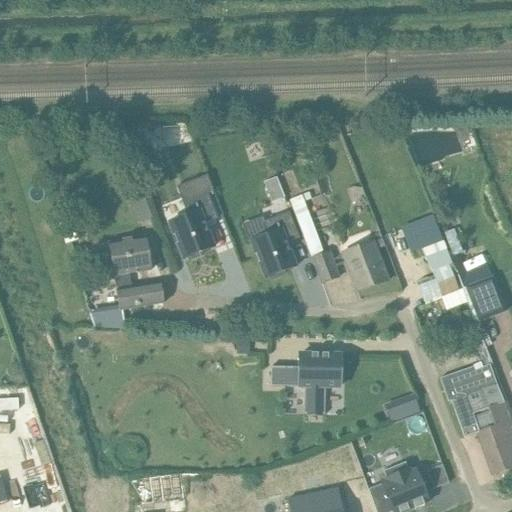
[(142,125),(129,128),(133,142),(140,141),(144,134),(142,125)]
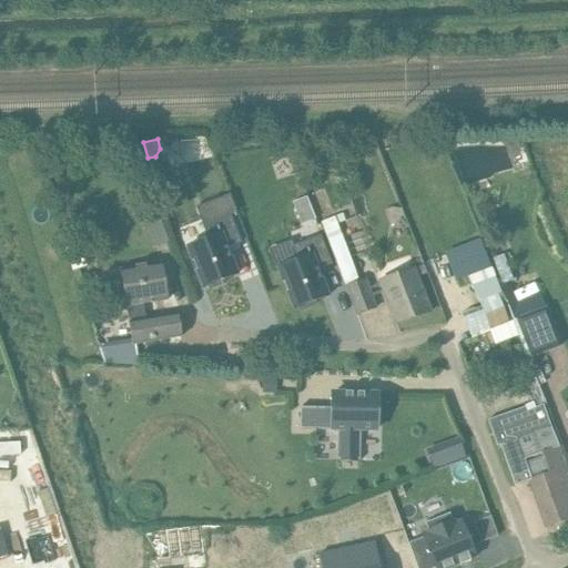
[(204,288),(209,286),(210,288),(225,283),(224,281),(236,275),(226,249),(241,243),(230,215),(236,213),(230,195),(230,194),(203,204),(210,222),(202,225),(208,239),(188,246),(188,247),(204,288)]
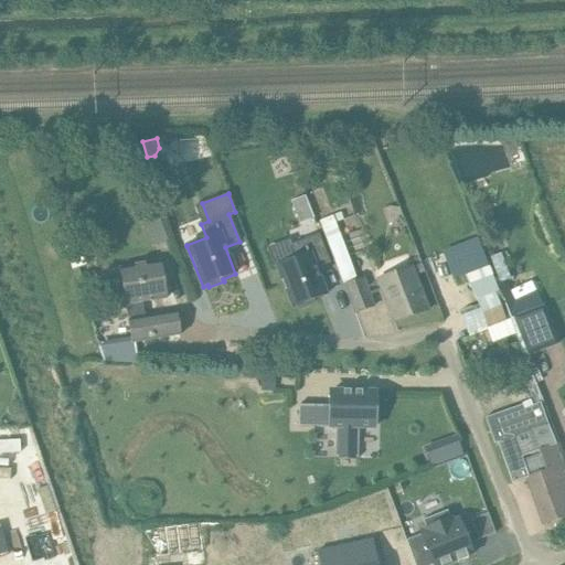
[(306,195),(290,202),(299,224),(315,219),(306,195)]
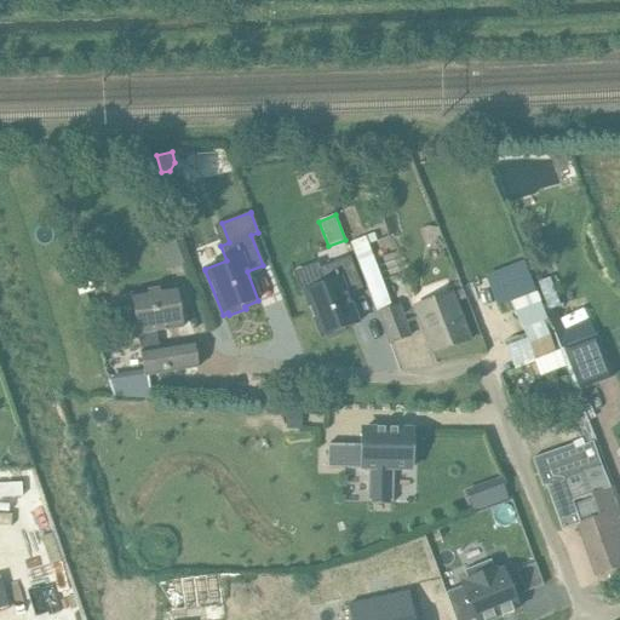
[(179,265),(164,227),(149,231),(164,271),(179,265)]
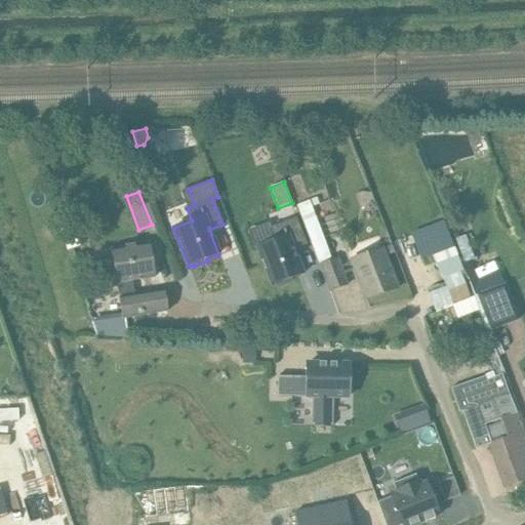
[(278,287),(291,282),(290,279),(303,274),(293,249),(307,244),(296,218),(271,228),(272,231),(276,241),(257,248),(272,286),(277,284),(278,287)]
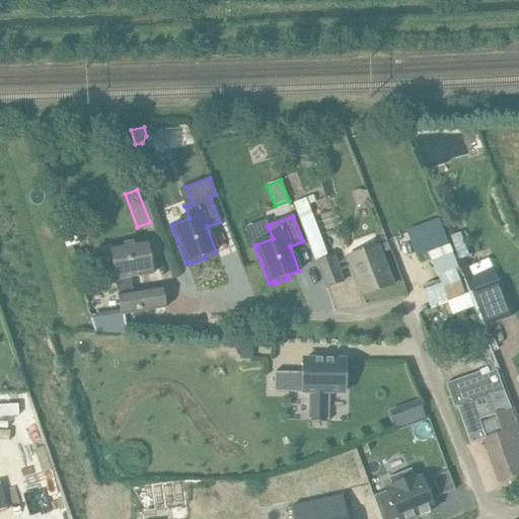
[(416,255),(434,247),(427,231),(409,238),(416,255)]
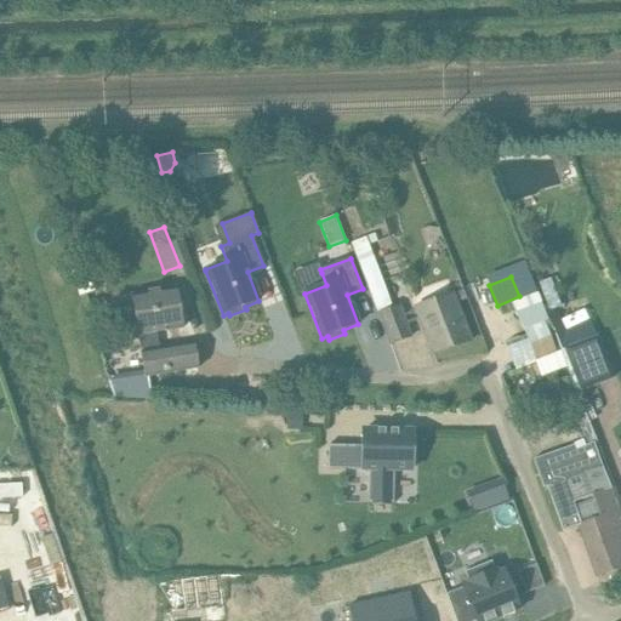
[(132,297),(117,300),(123,337),(137,335),(138,335),(141,353),(144,377),(198,369),(194,346),(160,351),(157,332),(183,328),(176,289),(131,296),(132,297)]
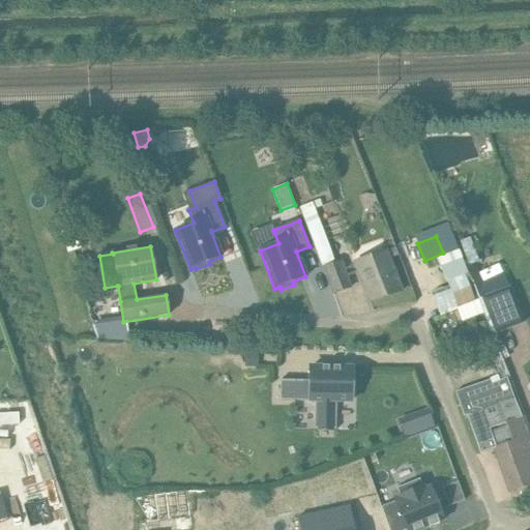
[(402,291),(387,251),(355,262),(370,302),(402,291)]
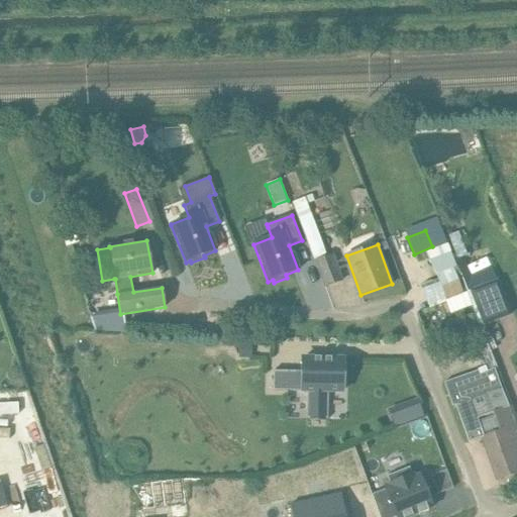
[(436,280),(421,286),(429,308),(467,293),(457,272),(447,244),(426,252),(436,280)]
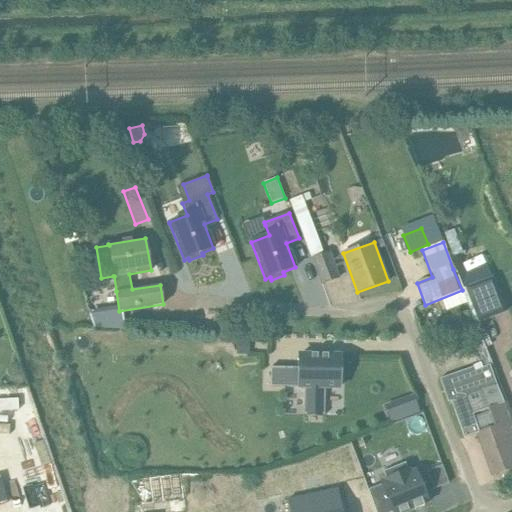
[(339,278),(329,252),(312,258),(322,284),(339,278)]
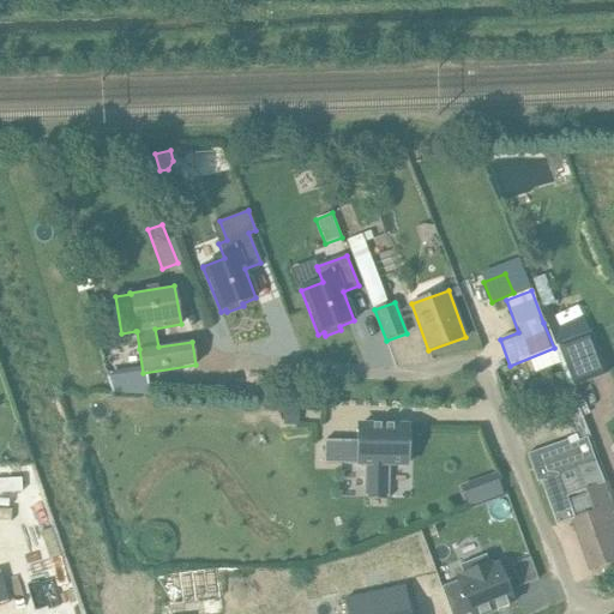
[(590,333),(559,345),(569,372),(575,386),(596,378),(606,374),(590,333)]
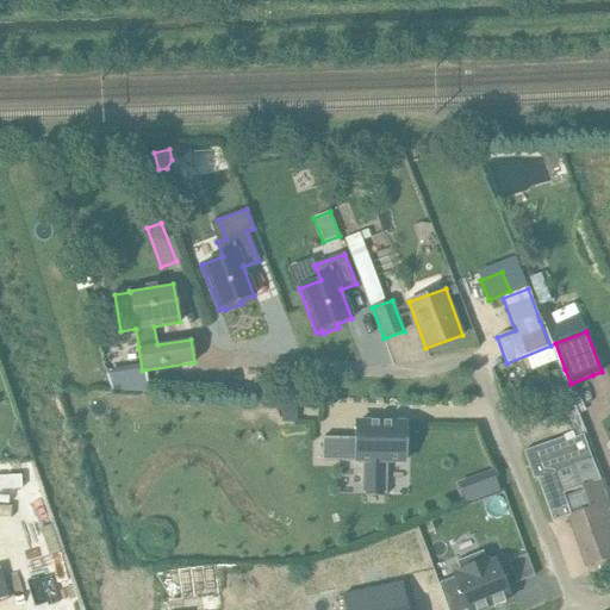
[(118,341),(100,346),(112,393),(142,386),(138,371),(125,374),(118,341)]
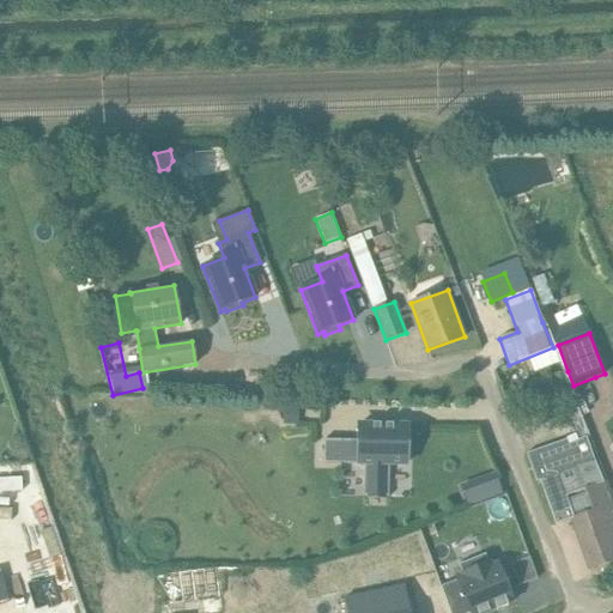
[(568,502),(558,474),(575,468),(586,496),(606,489),(604,481),(602,483),(595,461),(587,437),(589,436),(577,406),(574,395),(560,401),(576,441),(569,444),(568,439),(539,449),(527,454),(536,481),(540,480),(550,509),(559,505),(568,502)]
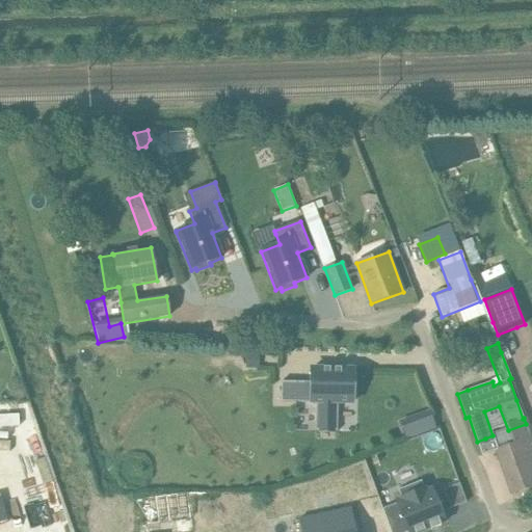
[(246,350),(245,369),(259,369),(259,350),(246,350)]
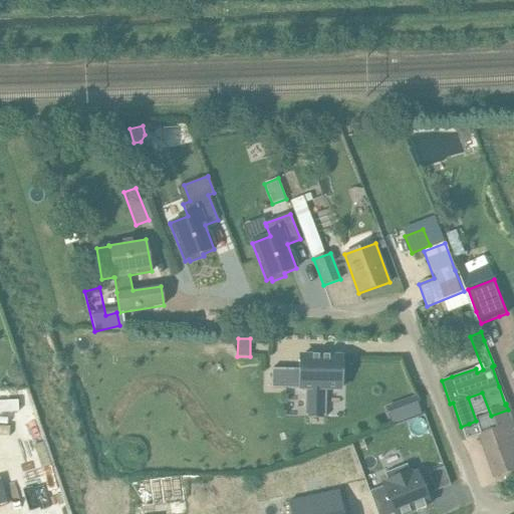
[(271,387),(271,389),(291,389),(306,389),(305,415),(305,417),(326,417),(326,416),(325,416),(326,396),(326,390),(340,390),(340,356),(301,356),(300,369),(271,368),(271,370),(272,370),(271,387)]
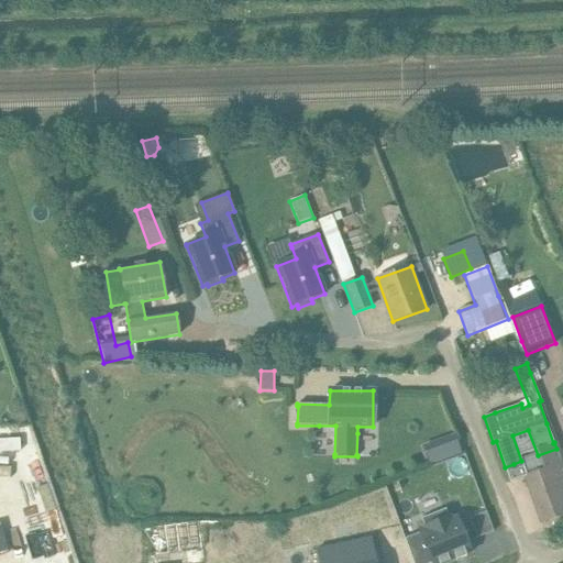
[(457,432),(424,444),(431,464),(465,452),(457,432)]
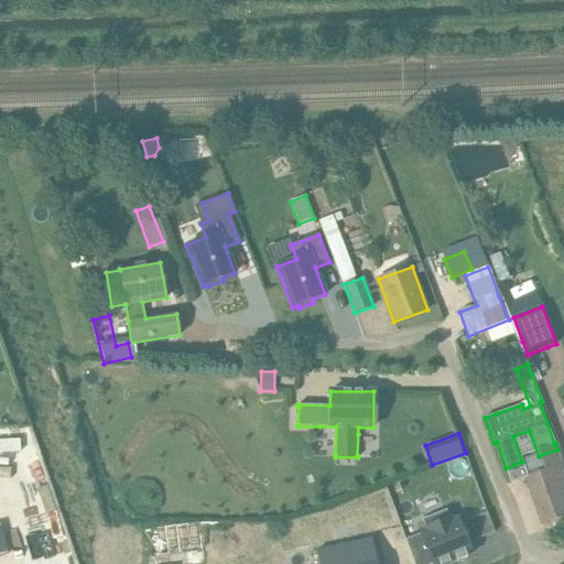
[(563,466),(557,449),(539,456),(543,467),(527,474),(522,462),(514,465),(506,468),(511,483),(520,479),(525,477),(542,524),(563,517),(563,466)]
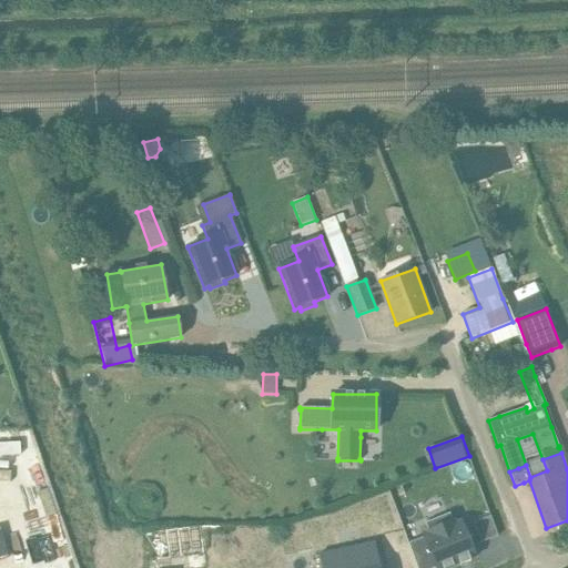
[(0,567),(68,567),(68,529),(52,529),(52,511),(0,513),(0,567)]
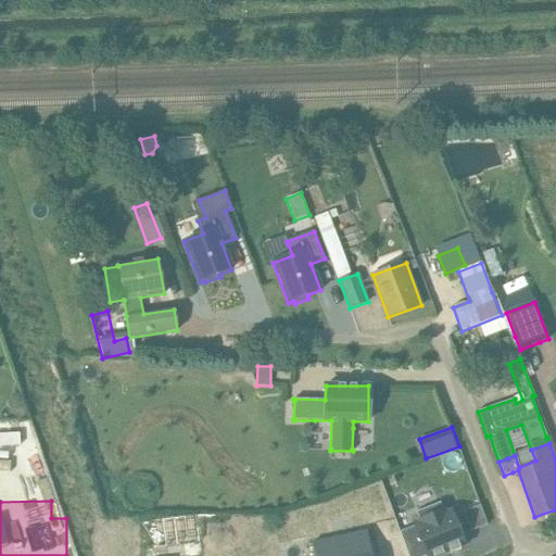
[(440,503),(416,513),(419,520),(414,523),(415,527),(400,532),(407,555),(439,555),(450,552),(450,554),(460,550),(459,547),(465,545),(463,540),(464,539),(455,517),(453,517),(451,512),(444,514),(440,503)]
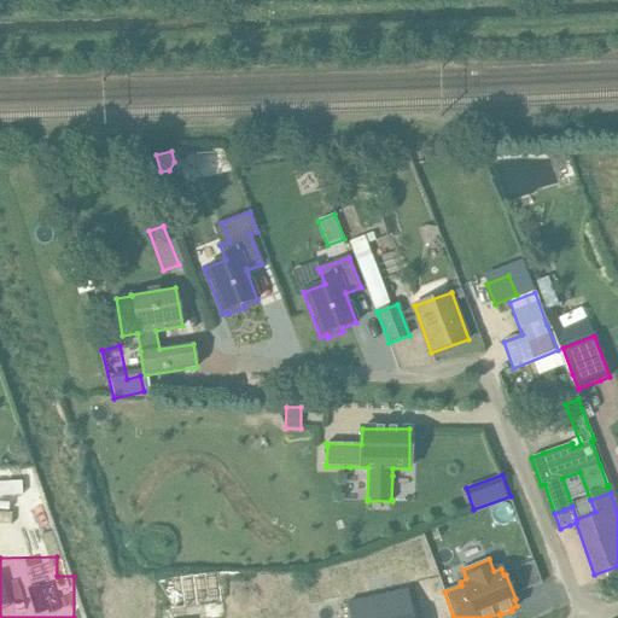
[(519,566),(526,588),(546,582),(537,559),(519,566)]
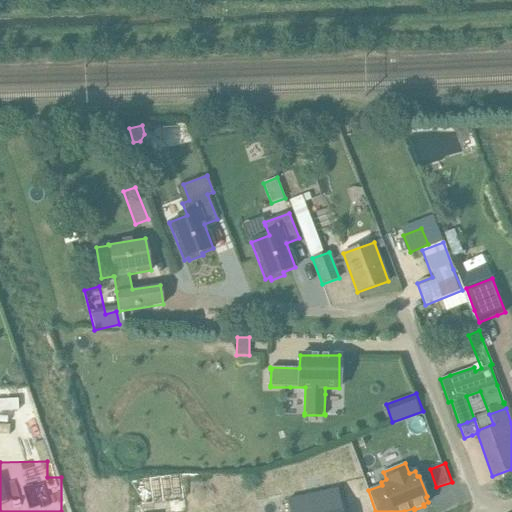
[(145,476),(145,504),(137,504),(137,511),(156,511),(156,500),(183,500),(183,475),(145,476)]
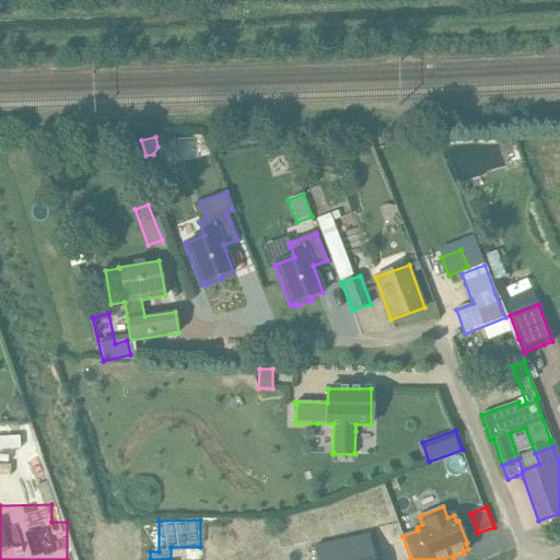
[(374,559),(369,536),(314,548),(315,559),(374,559)]
